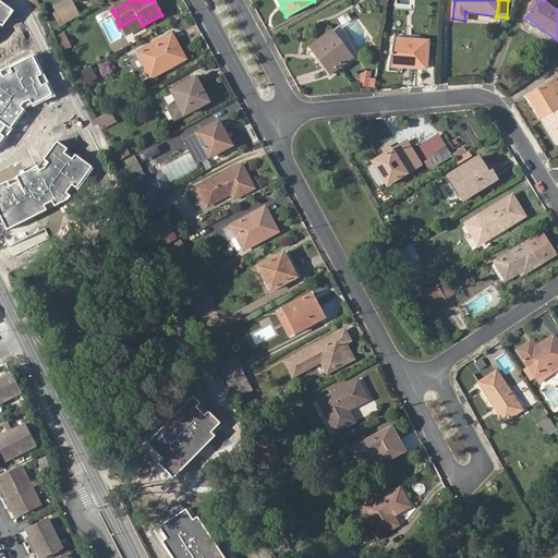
[(0,25),(2,27),(14,11),(0,1),(0,25)]
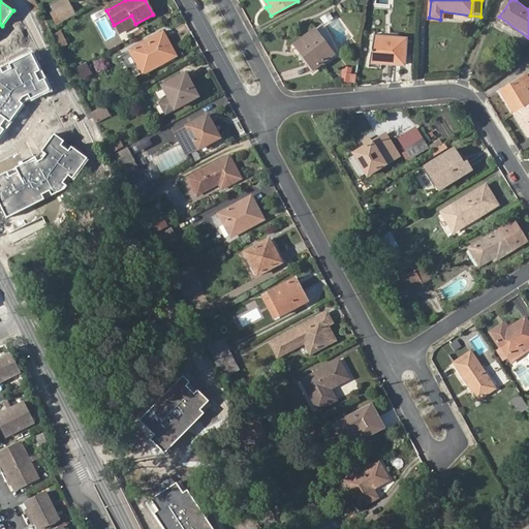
[(56,12),(60,22),(74,13),(69,5),(56,12)]
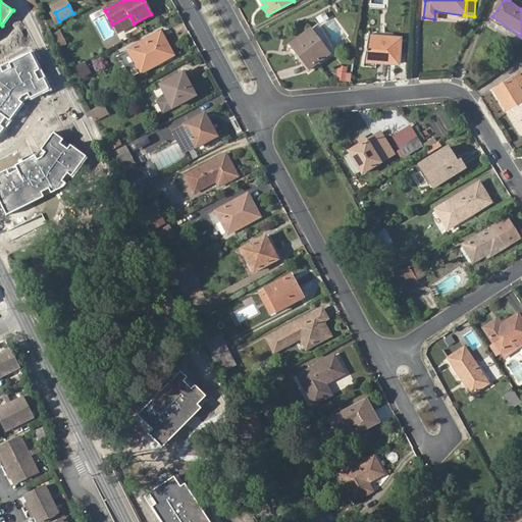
[(134,23),(129,15),(112,24),(116,33),(134,23)]
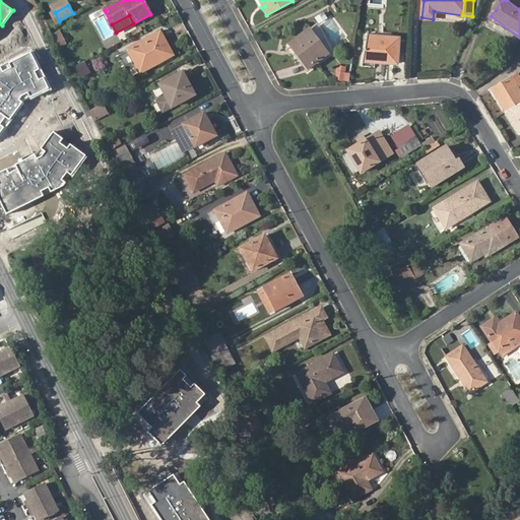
[(51,33),(58,47),(66,44),(59,29),(51,33)]
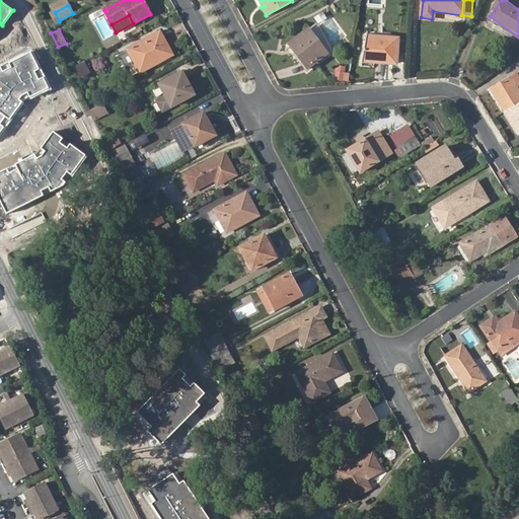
[(306,68),(326,54),(307,30),(295,39),(301,48),(294,52),(306,68)]
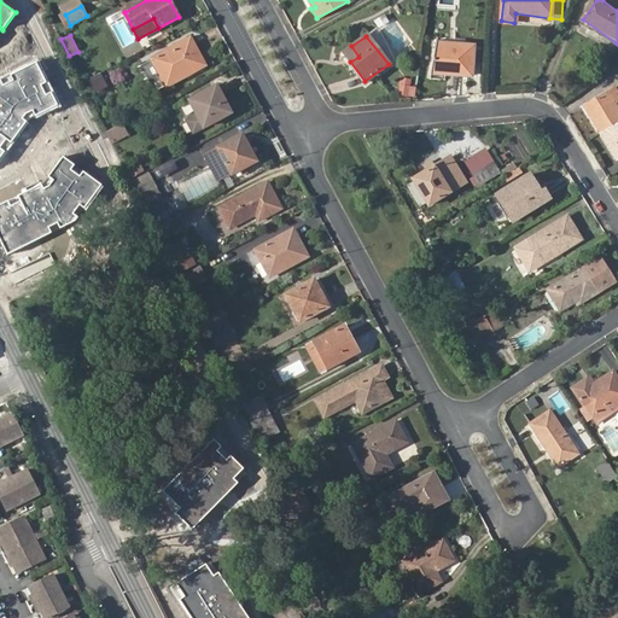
[(152,59),(140,65),(151,85),(163,79),(167,85),(199,68),(191,51),(196,48),(191,39),(152,59)]
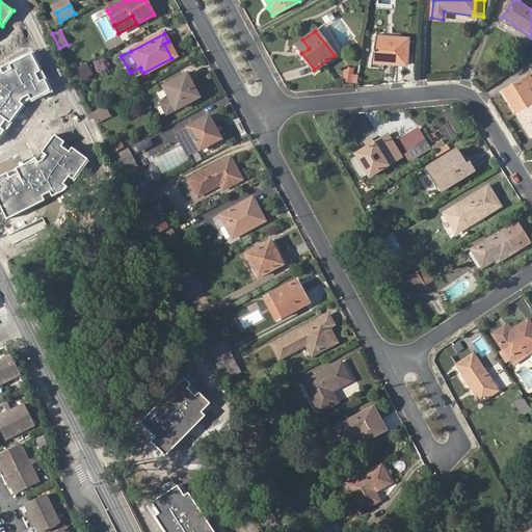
[(408,40),(405,40),(373,36),(370,62),(405,64),(408,40)]
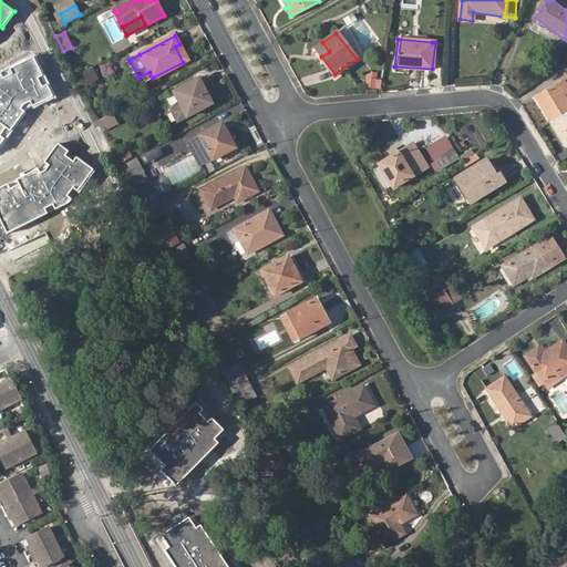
[(315,48),(321,57),(329,52),(322,42),(315,48)]
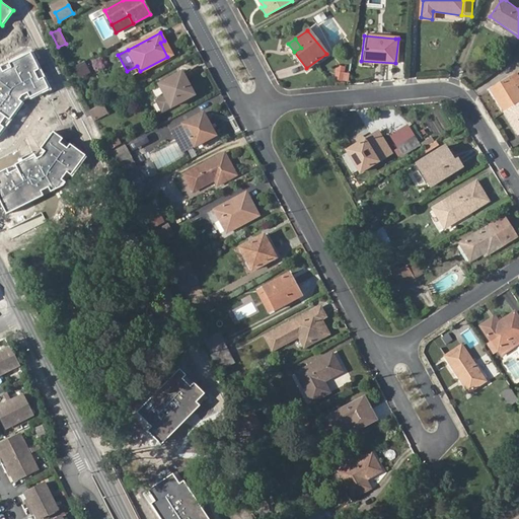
[(172,55),(164,41),(160,43),(167,57),(172,55)]
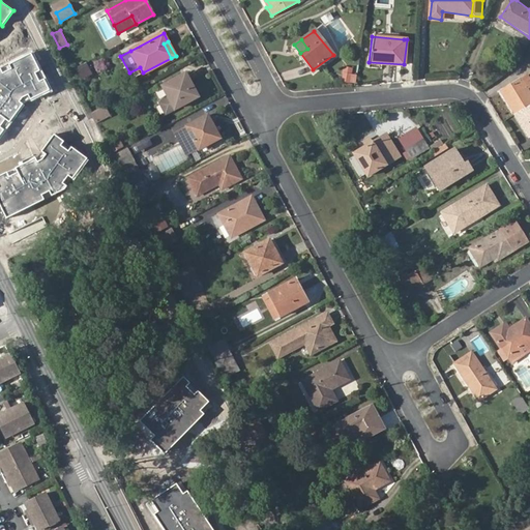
[(31,100),(50,92),(43,81),(39,83),(35,76),(41,72),(32,53),(9,64),(11,69),(4,74),(2,69),(0,69),(0,135),(22,106),(19,104),(23,97),(28,95),(31,100)]
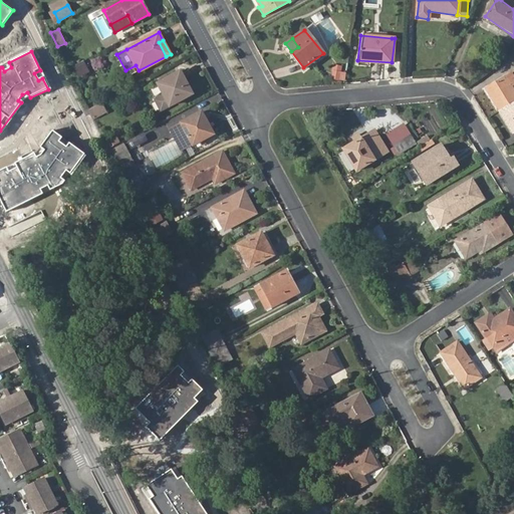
[(77,77),(89,72),(85,64),(73,69),(77,77)]
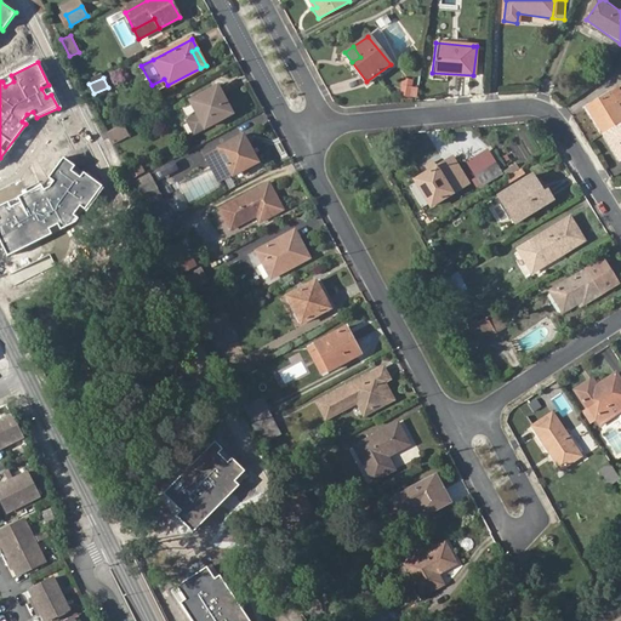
[(404,80),(400,95),(408,97),(412,81),(404,80)]
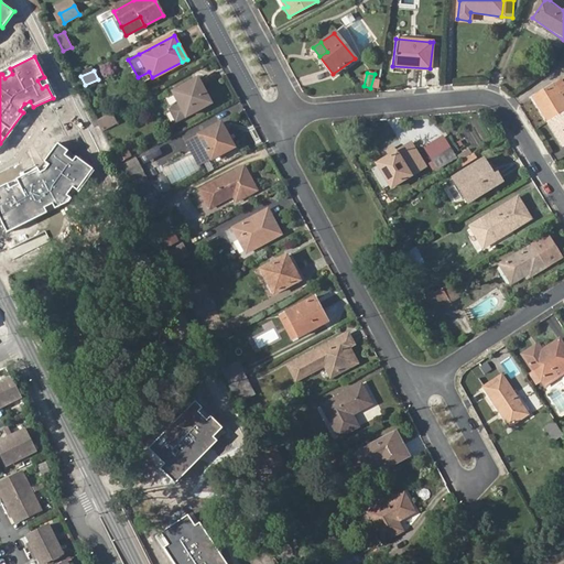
[(172,90),(185,115),(209,102),(196,78),(172,90)]
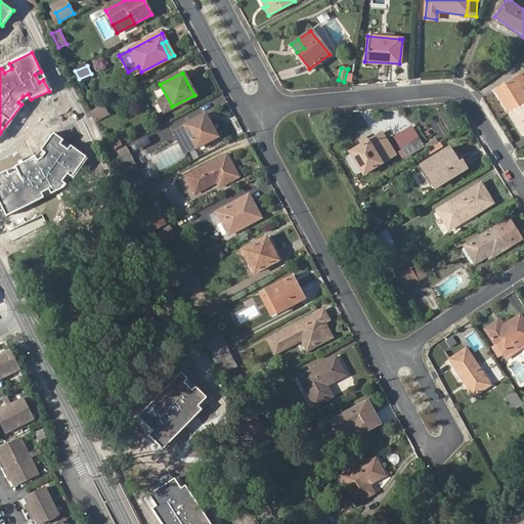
[(496,89),(511,113),(523,103),(523,90),(522,87),(523,85),(523,76),(523,74),(496,89)]
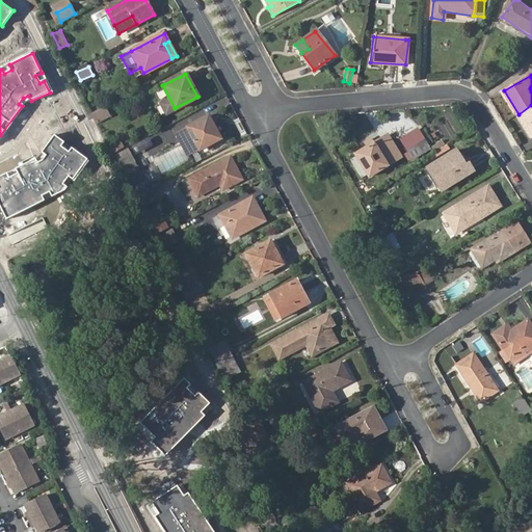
[(531,105),(519,114),(531,137),(531,136),(531,105)]
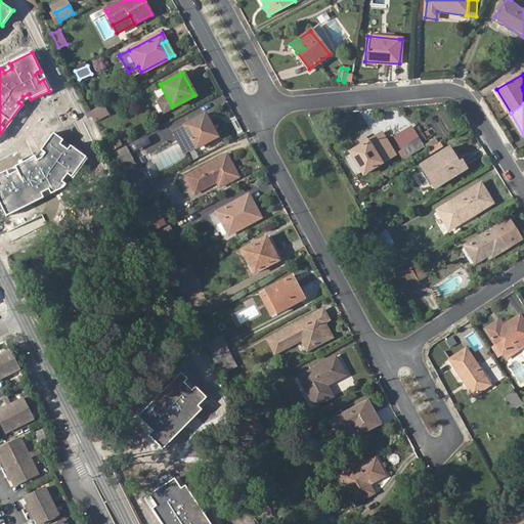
[(90,112),(93,119),(107,112),(103,104),(90,112)]
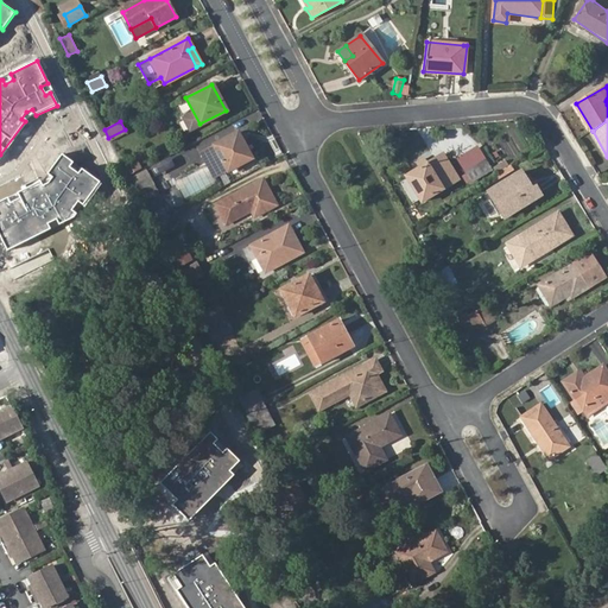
[(108,138),(109,140),(126,133),(125,130),(108,138)]
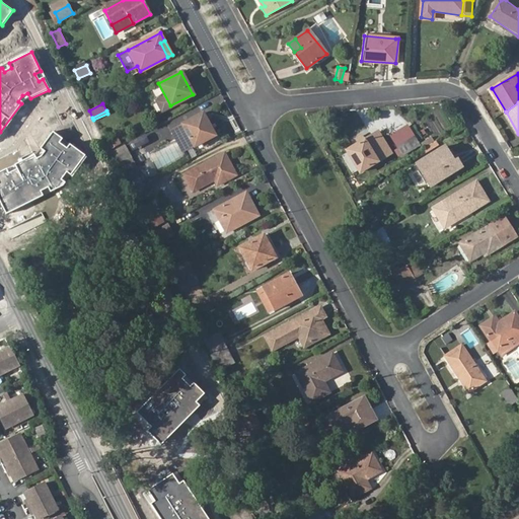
[(188,134),(194,146),(214,136),(202,113),(170,131),(176,141),(188,134)]
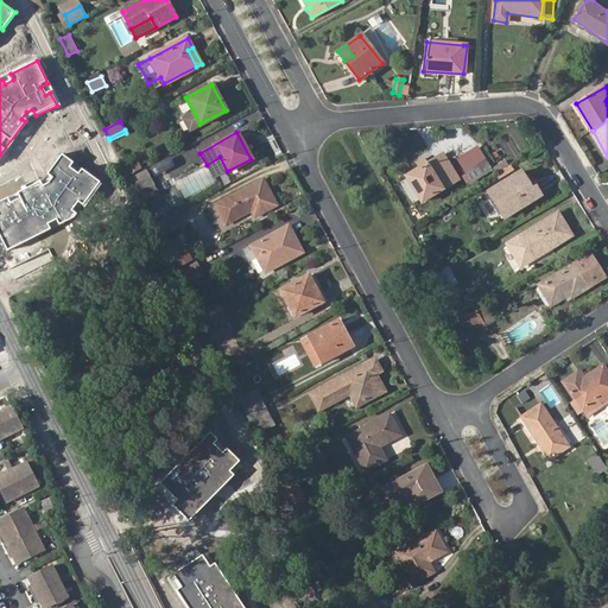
[(456,178),(442,153),(404,173),(405,176),(417,198),(418,200),(456,178)]
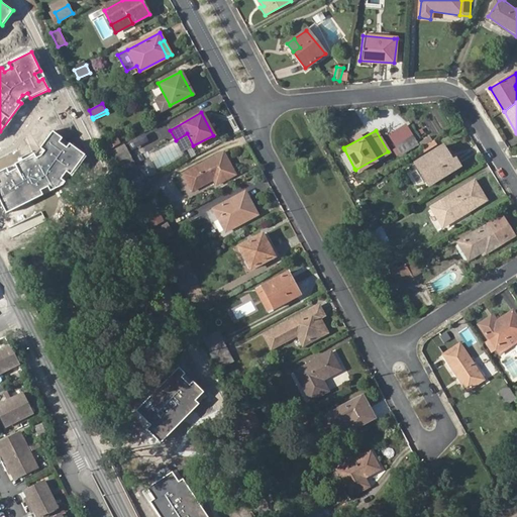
[(62,140),(52,133),(39,149),(44,152),(41,158),(35,161),(34,158),(0,174),(0,199),(7,213),(40,196),(38,192),(47,187),(50,193),(63,187),(66,182),(62,180),(67,173),(72,176),(86,157),(69,144),(65,149),(59,144),(62,140)]
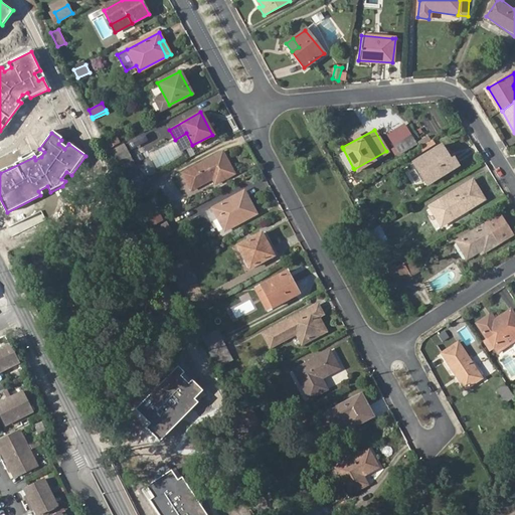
[(175,140),(181,152),(192,145),(186,133),(175,140)]
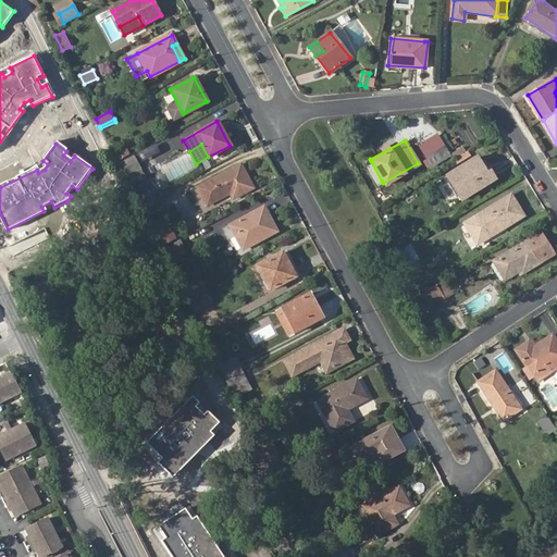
[(444,145),(423,158),(430,168),(450,155),(444,145)]
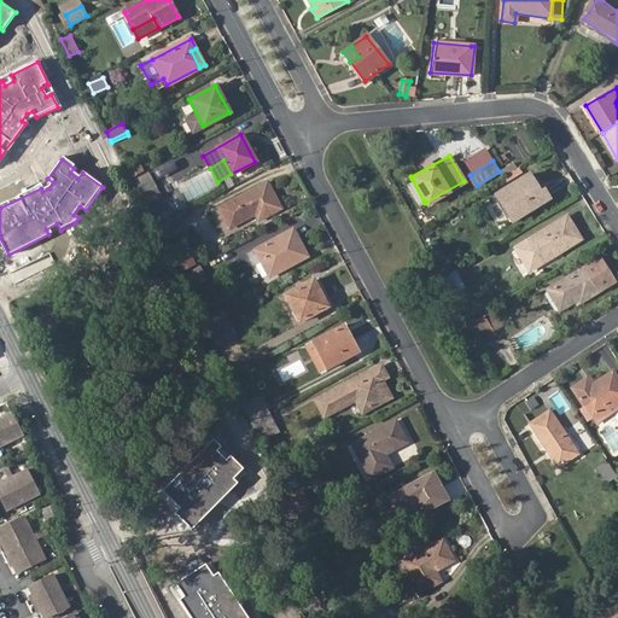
[(133,176),(144,170),(140,163),(129,169),(133,176)]
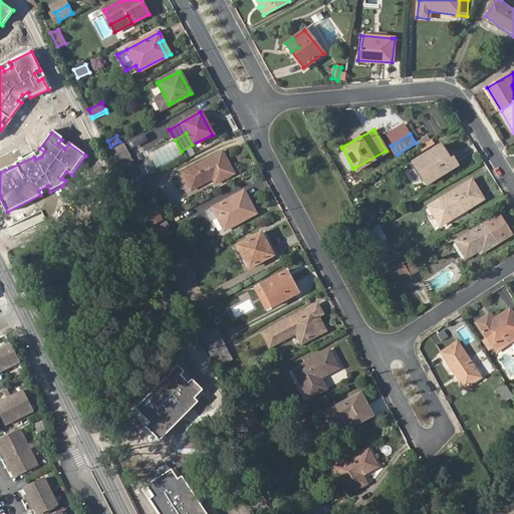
[(175,140),(148,155),(156,171),(183,156),(181,152),(175,140)]
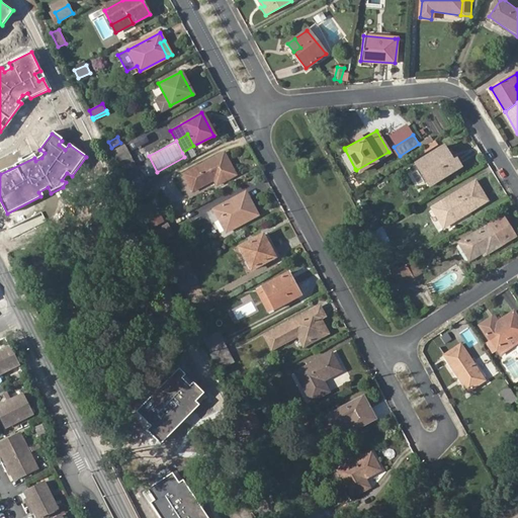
[(443,146),(416,162),(424,176),(426,174),(431,183),(460,166),(455,158),(451,160),(447,152),(443,146)]
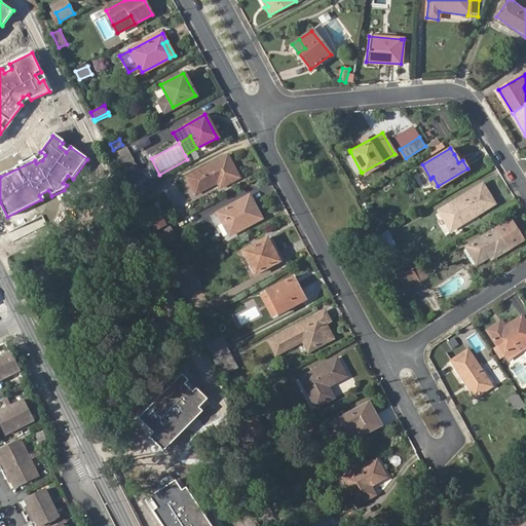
[(123,149),(112,155),(119,170),(130,163),(123,149)]
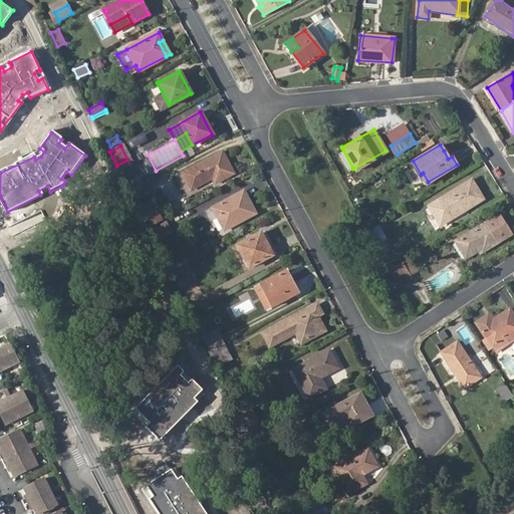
[(352,168),(342,149),(336,153),(346,171),(352,168)]
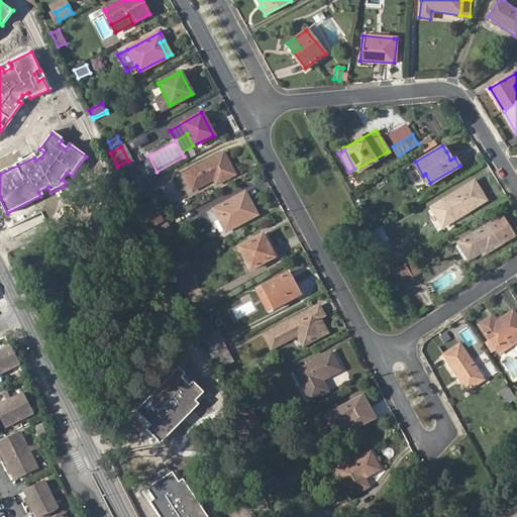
[(222,151),(182,174),(192,191),(212,179),(215,184),(234,174),(222,151)]
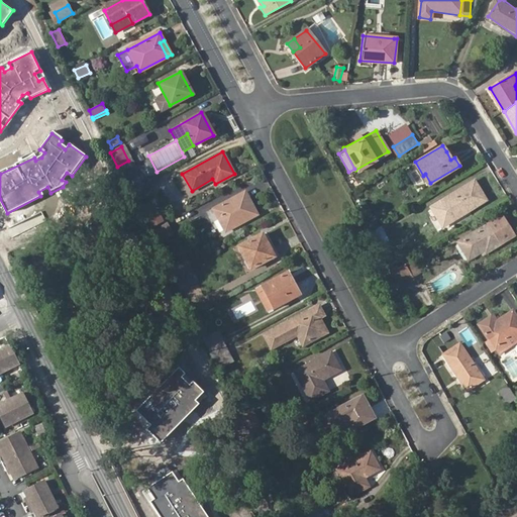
[(120,174),(131,168),(128,161),(117,167),(120,174)]
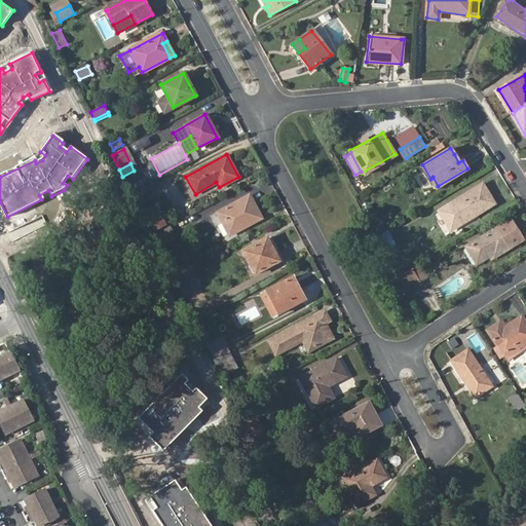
[(447,203),(451,210),(457,220),(474,211),(476,213),(493,202),(482,183),(447,203)]
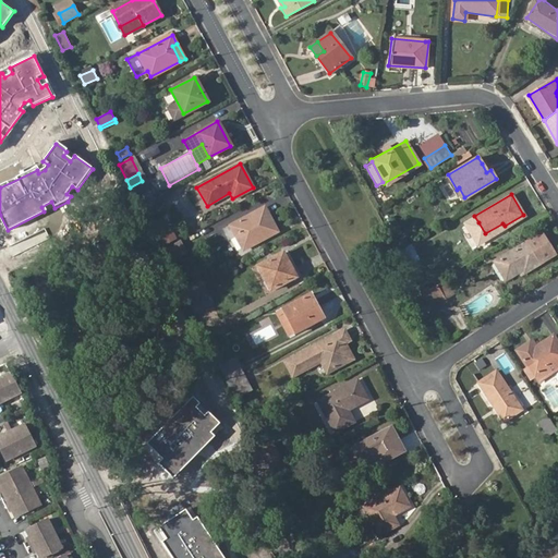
[(140,206),(146,218),(160,210),(155,198),(140,206)]
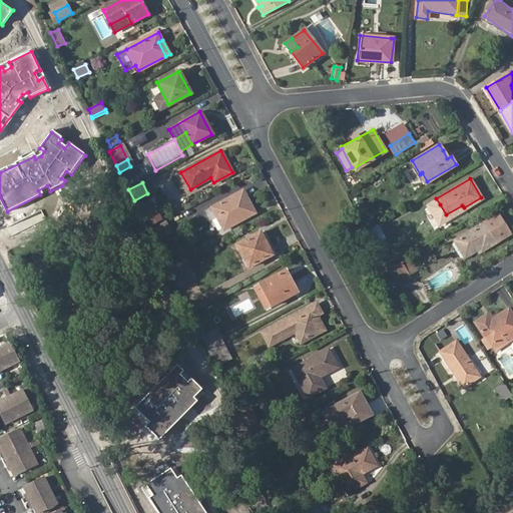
[(211,205),(223,228),(254,211),(242,189),(211,205)]
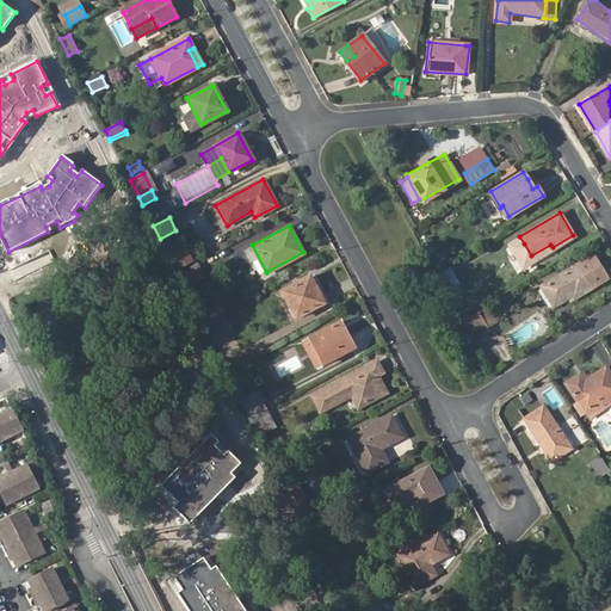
[(187,250),(173,259),(179,269),(193,260),(187,250)]
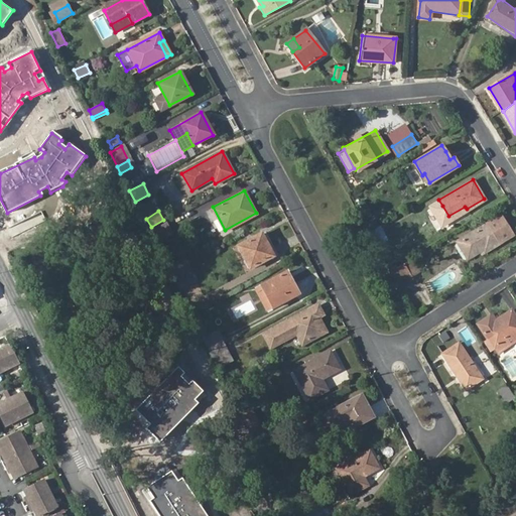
[(458,241),(463,250),(467,256),(479,250),(482,247),(484,250),(510,234),(499,217),(458,241)]
